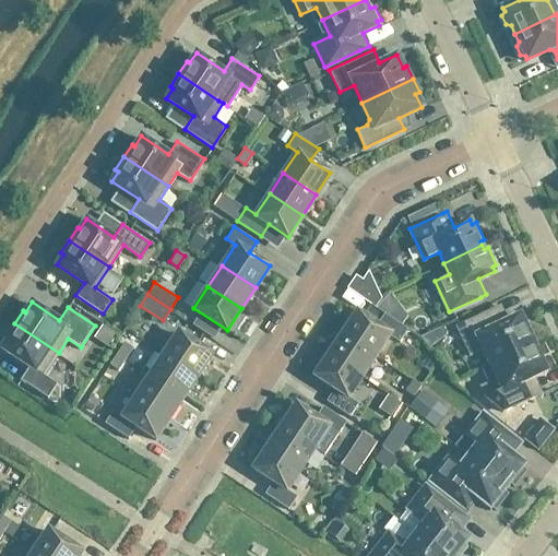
[(489,363),(533,342),(520,315),(498,324),(490,309),(456,324),(470,354),(482,347),(489,363)]
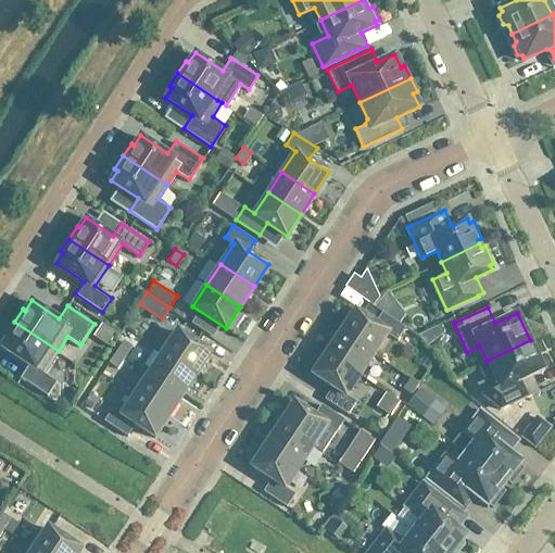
[(355,309),(341,330),(374,352),(387,331),(396,338),(405,326),(382,311),(375,322),(355,309)]
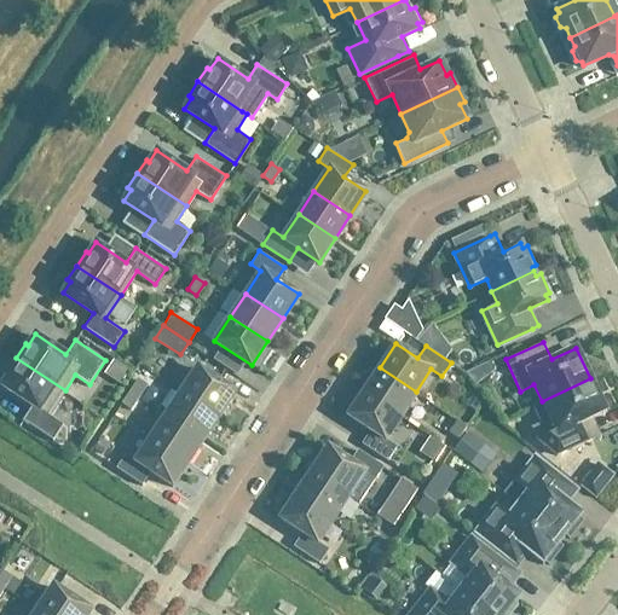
[(65,390),(16,358),(6,371),(10,373),(3,384),(33,405),(23,418),(53,439),(63,423),(50,413),(65,390)]
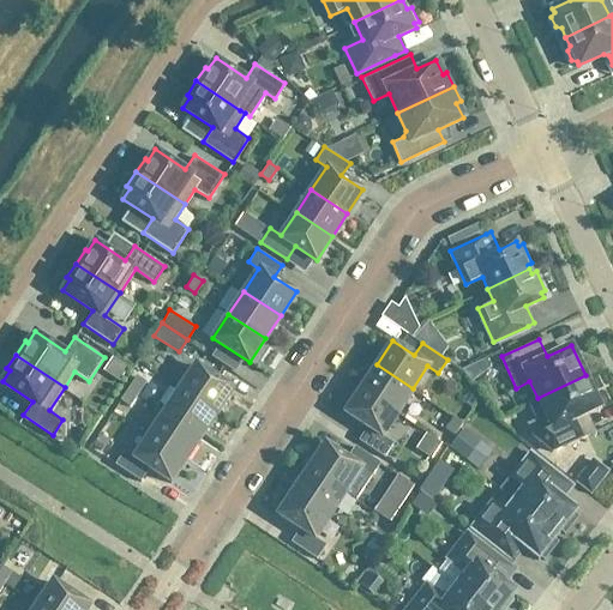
[(180,387),(216,411),(232,387),(196,363),(180,387)]
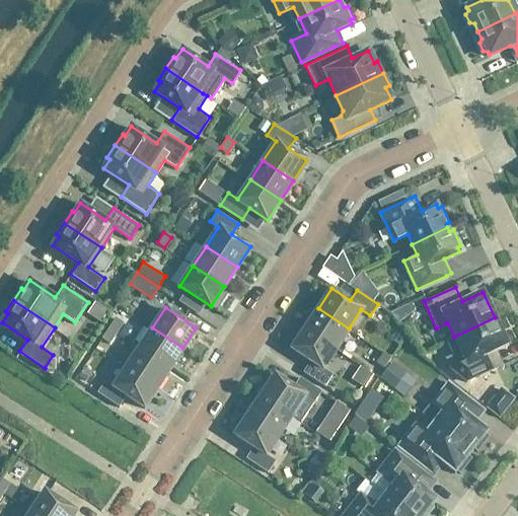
[(349,328),(318,308),(305,327),(336,348),(349,328)]
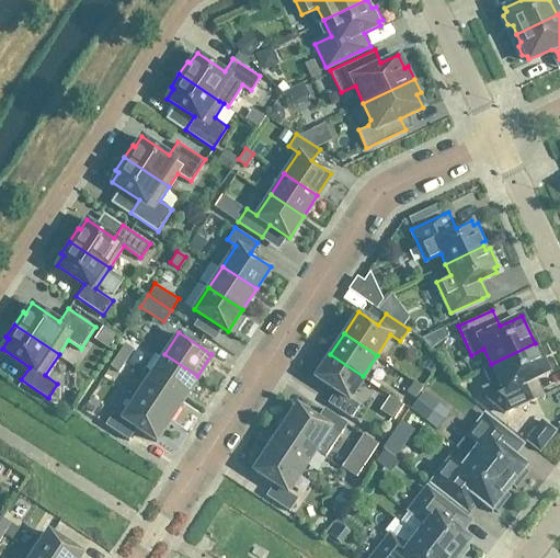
[(117,353),(126,359),(133,348),(125,342),(117,353)]
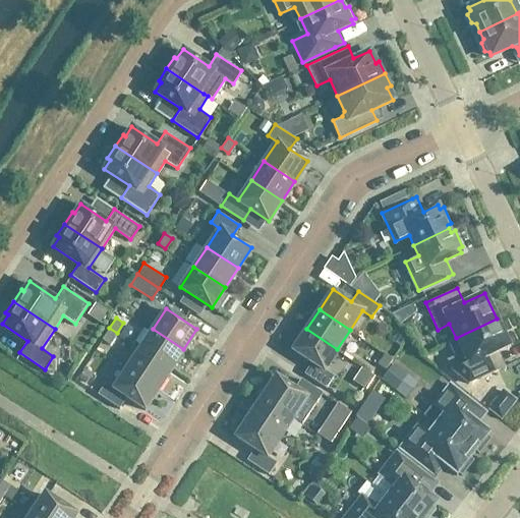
[(497,319),(456,338),(449,341),(455,355),(448,359),(453,369),(468,382),(494,369),(486,355),(509,345),(497,319)]
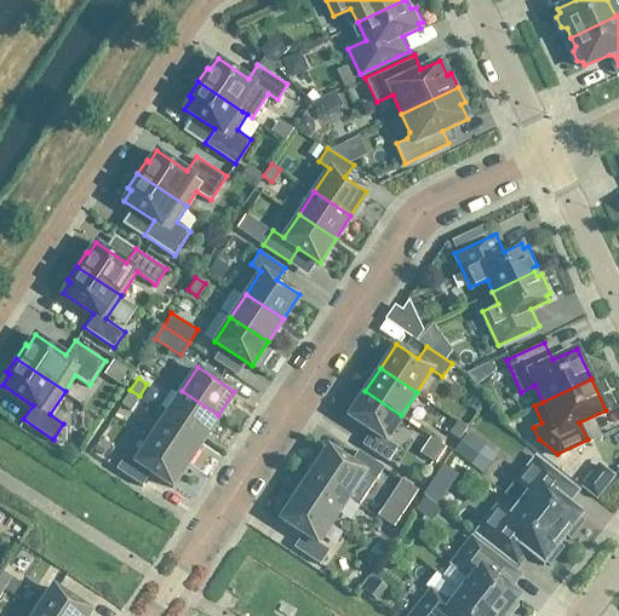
[(139,396),(130,390),(121,402),(131,408),(139,396)]
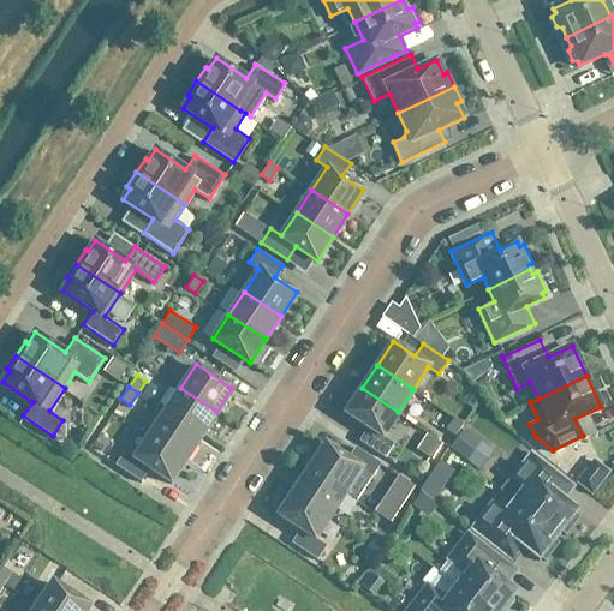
[(216,412),(180,388),(165,411),(202,435),(216,412)]
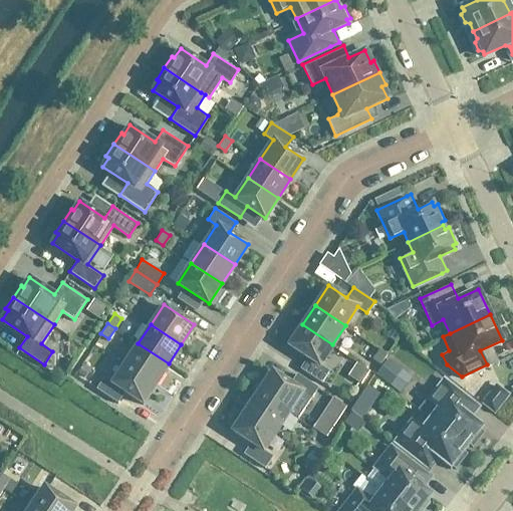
[(332,344),(302,324),(289,344),(307,356),(300,367),(321,381),(328,369),(320,363),(332,344)]
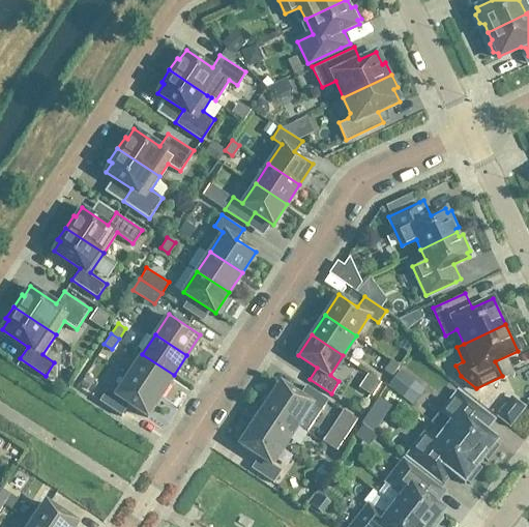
[(142,354),(129,374),(160,394),(174,375),(142,354)]
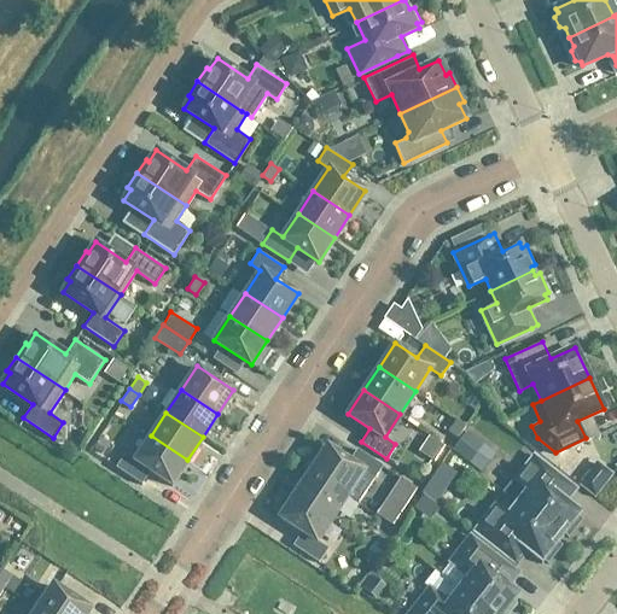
[(455,417),(448,430),(458,436),(466,425),(455,417)]
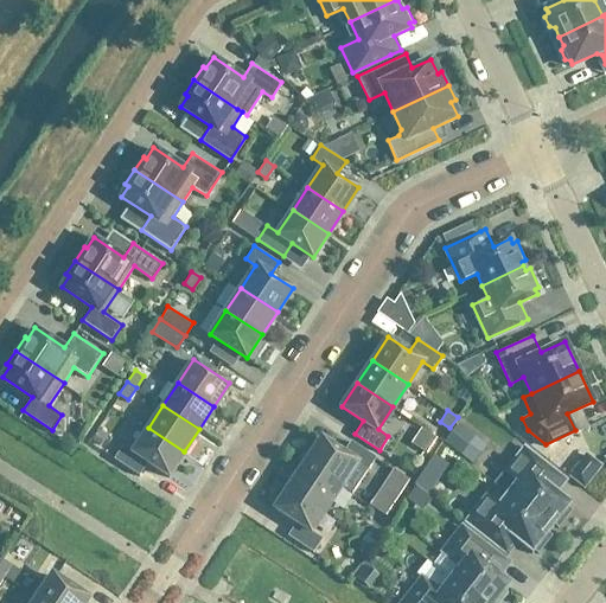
[(184,451),(148,428),(133,450),(123,443),(114,457),(139,474),(147,461),(168,475),(184,451)]
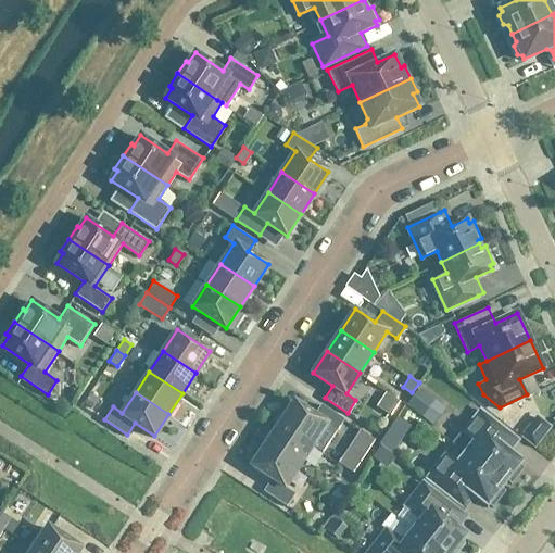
[(293,401),(279,423),(313,444),(326,424),(336,430),(344,418),(322,403),(313,414),(293,401)]
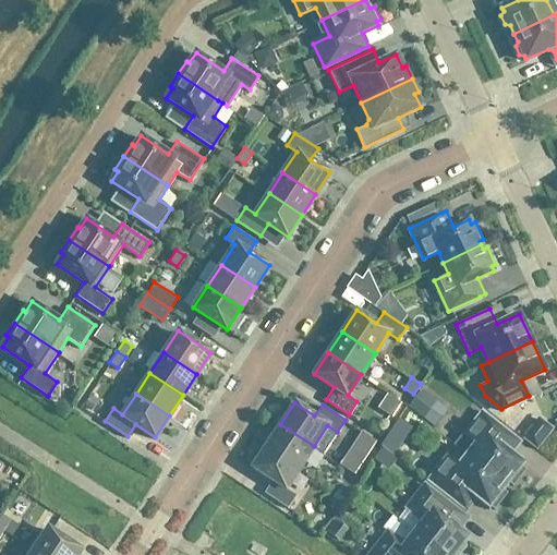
[(520,441),(511,433),(482,410),(455,444),(467,454),(507,485),(510,481),(513,483),(525,468),(522,466),(524,462),(511,453),(520,441)]
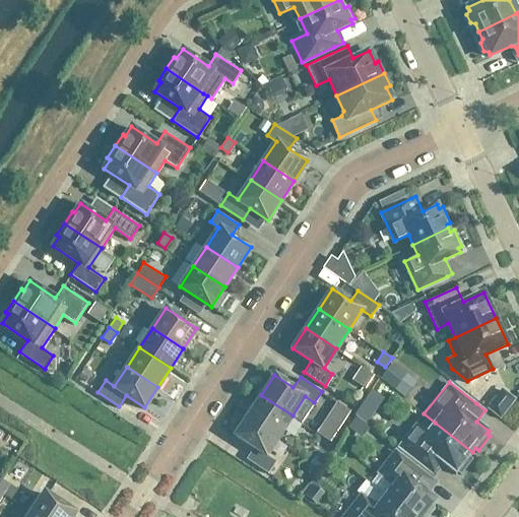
[(502,388),(496,396),(488,406),(500,416),(515,397),(502,388)]
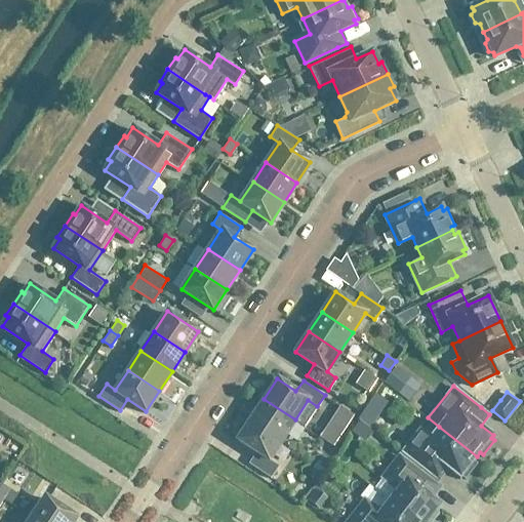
[(326,403),(334,415),(345,409),(336,396),(326,403)]
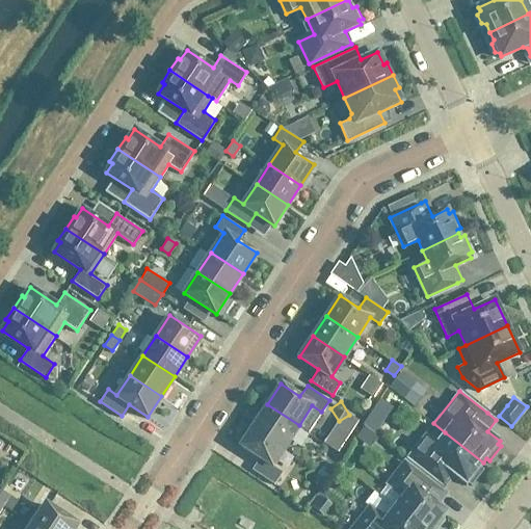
[(267,404),(255,424),(286,445),(299,425),(267,404)]
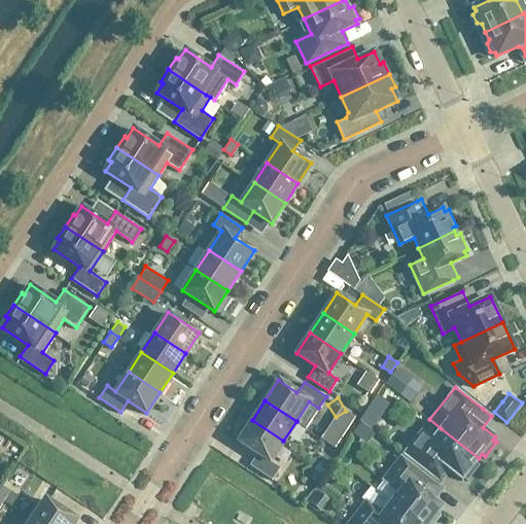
[(283,441),(252,420),(239,441),(257,453),(249,463),(272,479),(279,466),(270,460),(283,441)]
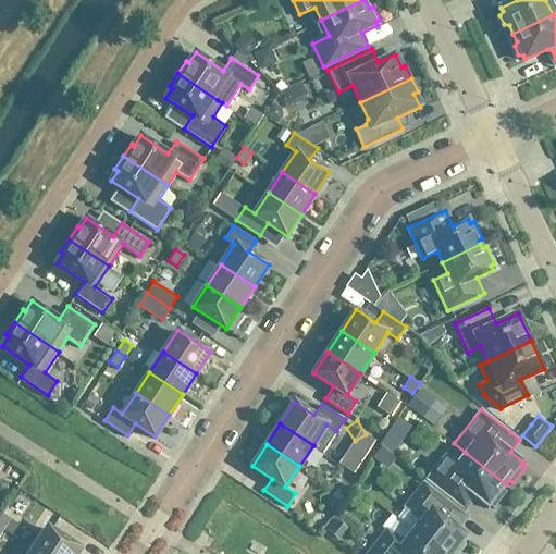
[(506,484),(466,453),(457,464),(446,455),(428,478),(466,508),(474,496),(489,506),(491,504),(494,506),(506,491),(503,488),(506,484)]
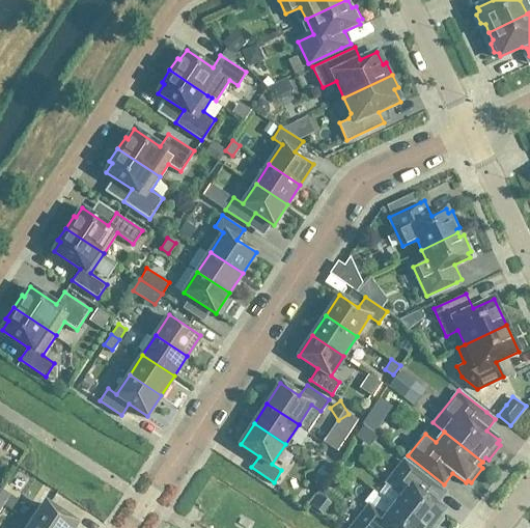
[(327,457),(321,467),(329,473),(336,464),(327,457)]
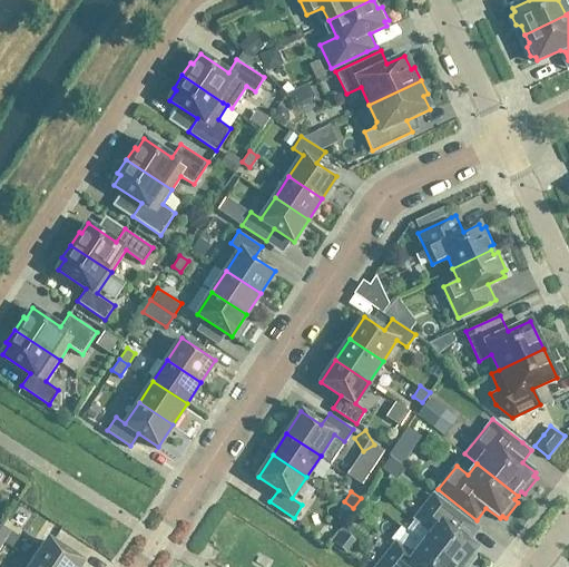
[(476,527),(471,522),(433,494),(415,517),(428,527),(429,536),(423,544),(453,566),(461,566),(463,566),(467,566),(476,556),(473,551),(477,547),(467,539),(476,527)]
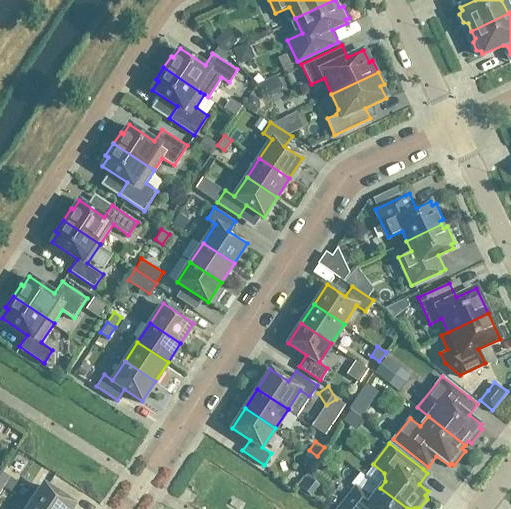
[(0,472),(0,489),(9,475),(2,470),(0,472)]
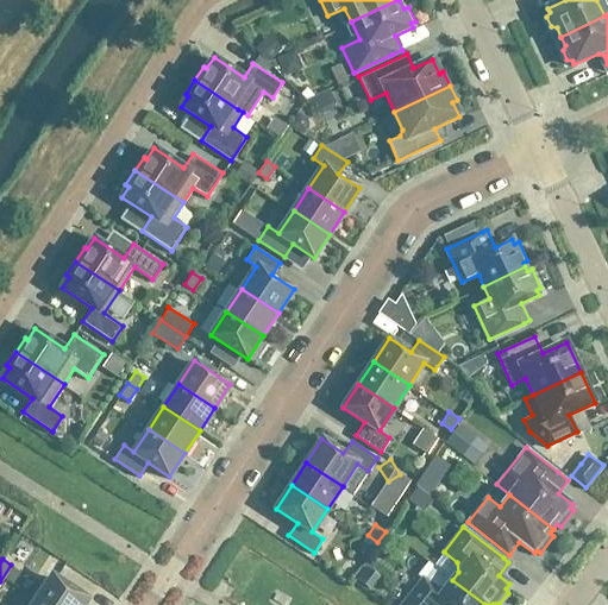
[(37,599),(45,604),(83,604),(88,599),(52,575),(37,599)]
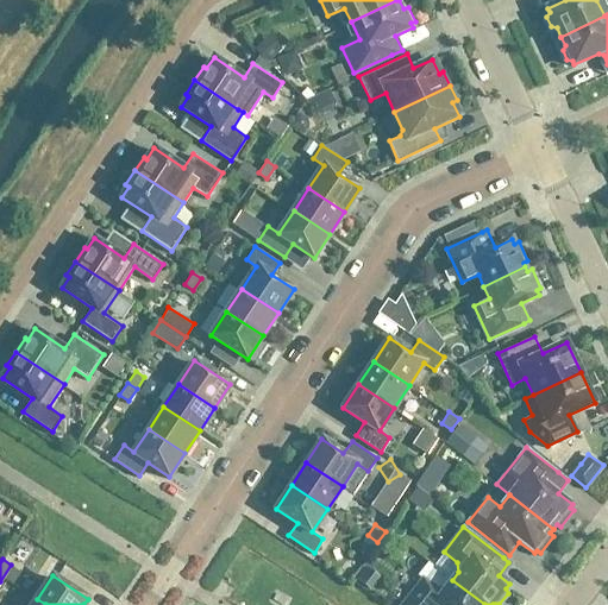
[(484,604),(452,580),(446,587),(437,588),(422,578),(401,604),(484,604)]
